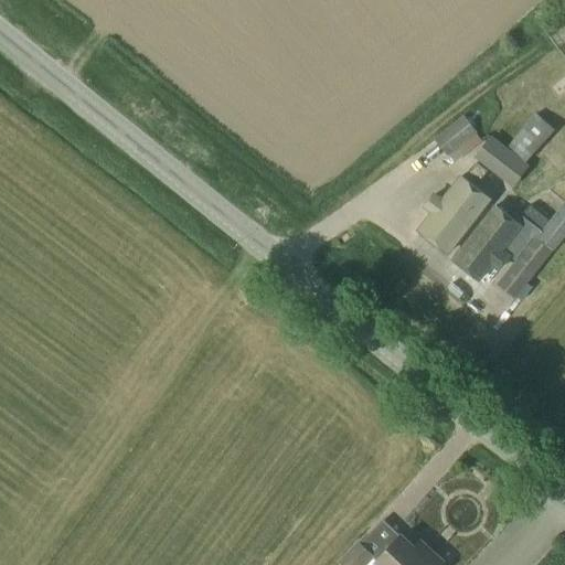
[(556,129),(537,114),(509,146),(528,162),(556,129)]
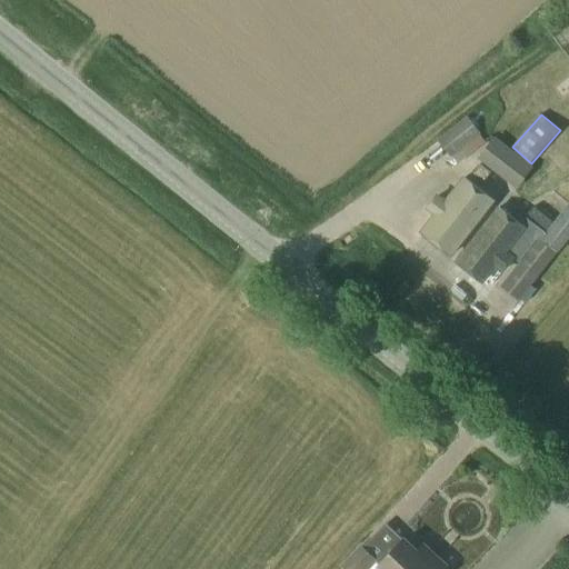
[(481,133),(468,116),(438,140),(452,157),(459,165),(487,142),(480,135),(481,133)]
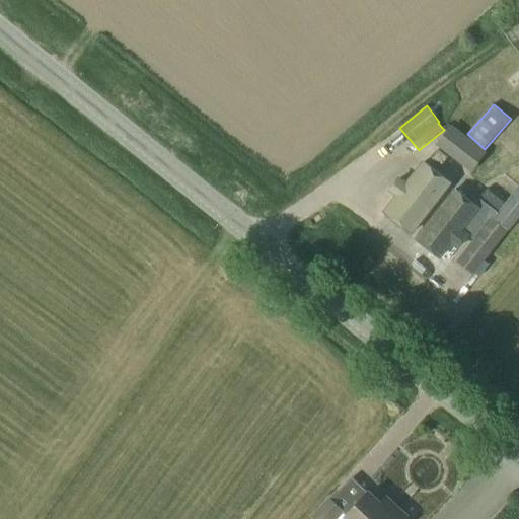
[(487,151),(451,125),(436,144),(468,169),(471,171),(479,161),(487,151)]
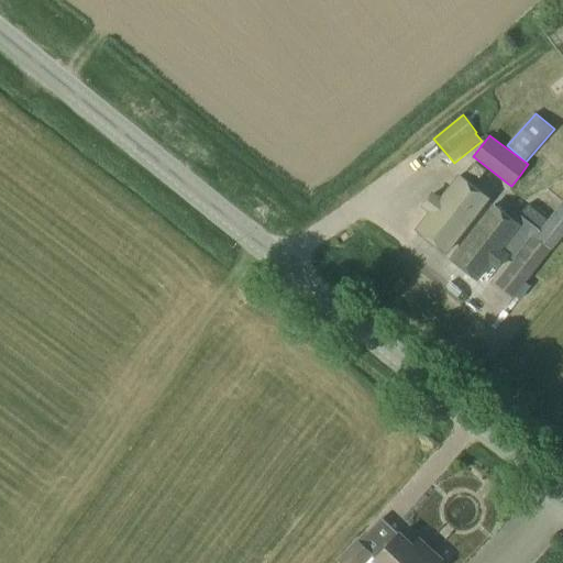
[(487,170),(476,162),(468,170),(478,180),(487,170)]
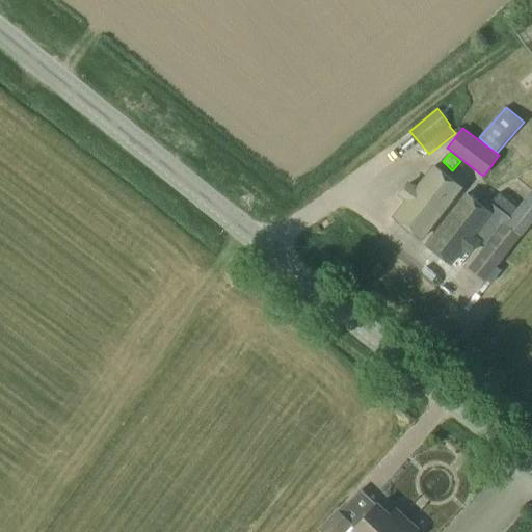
[(424,241),(466,186),(435,162),(393,217),(424,241)]
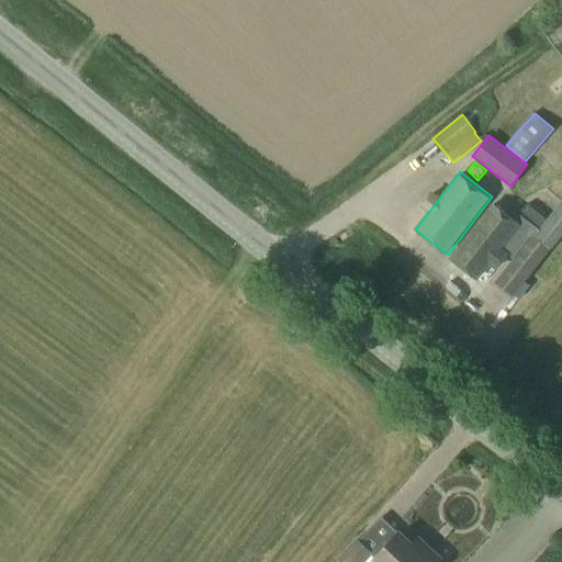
[(524,224),(496,203),(454,259),(482,280),(524,224)]
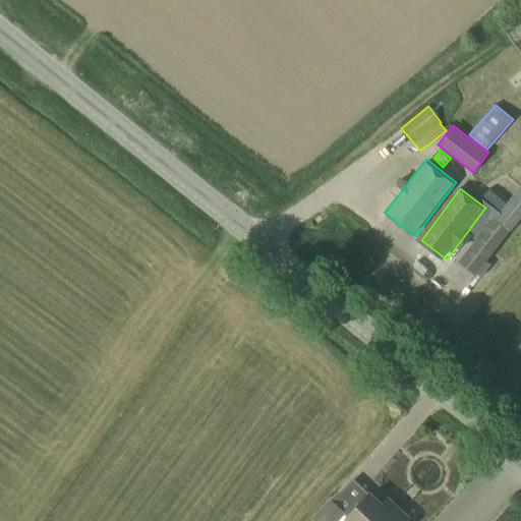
[(507,204),(489,189),(482,198),(500,213),(495,218),(494,217),(459,262),(475,275),(511,230),(512,231),(520,219),(520,191),(515,198),(513,196),(507,204)]
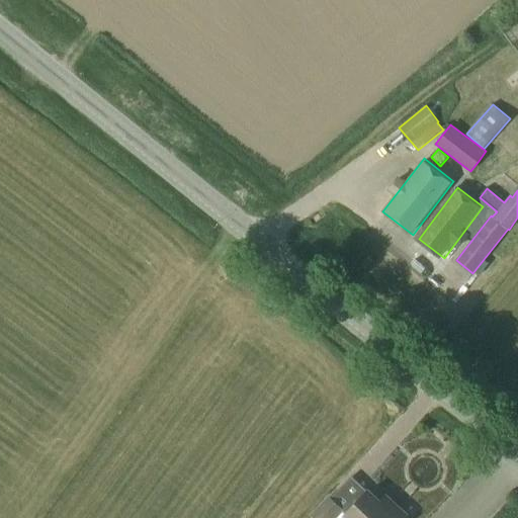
[(380,503),(368,492),(346,515),(348,517),(403,517),(406,515),(385,497),(380,503)]
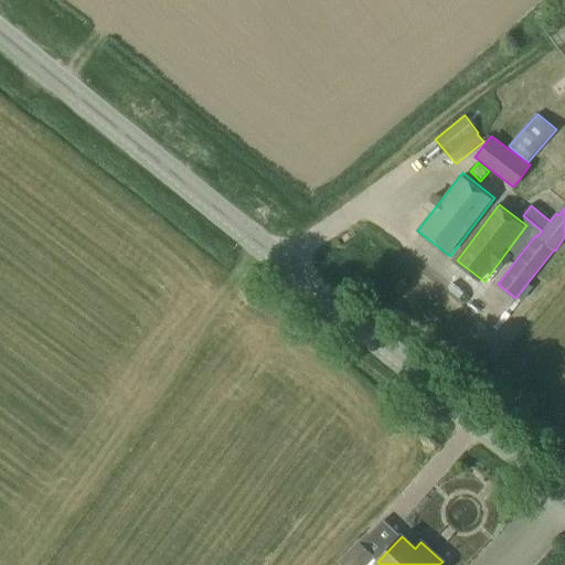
[(359,540),(339,562),(341,564),(368,564),(376,556),(359,540)]
